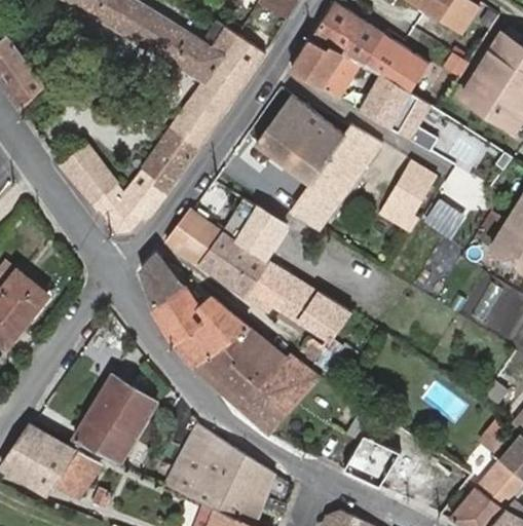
[(202,78),(233,34),(215,22),(202,39),(140,0),(68,0),(201,80),(202,78)]
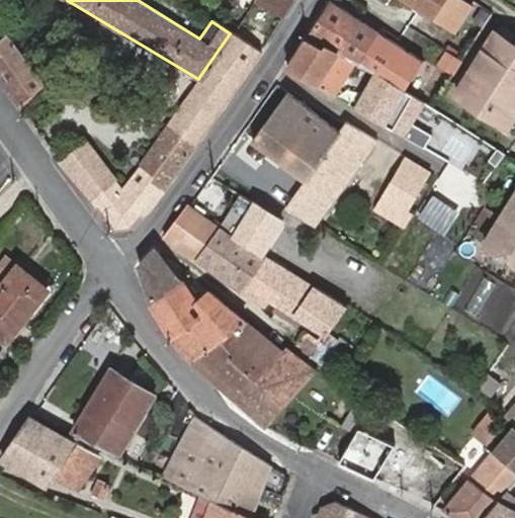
[(255,0),(281,12),(287,0),(255,0)]
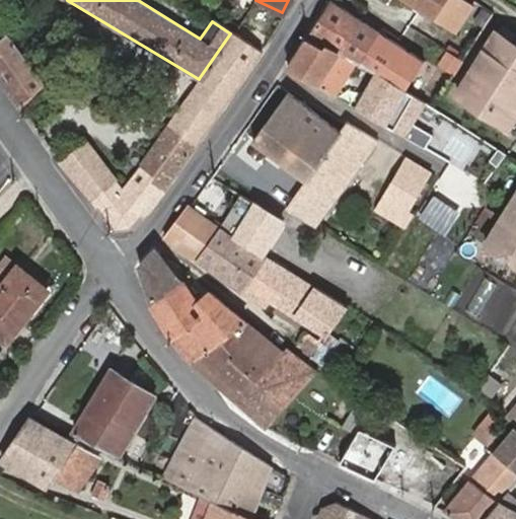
[(470,4),(463,0),(408,0),(445,24),(455,11),(462,15),(470,4)]
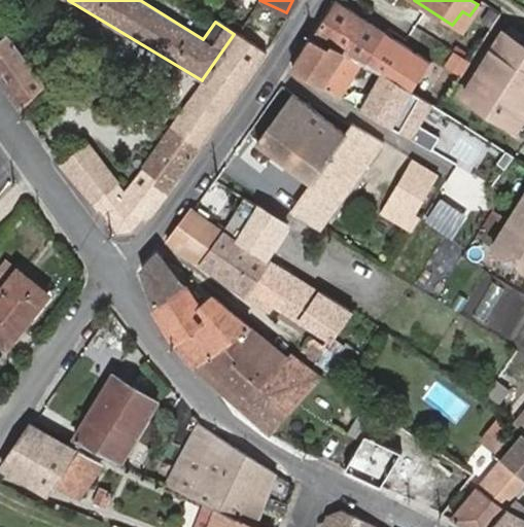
[(382,73),(417,96),(421,89),(414,82),(427,61),(334,2),(308,42),(323,50),(325,48),(358,63),(382,73)]
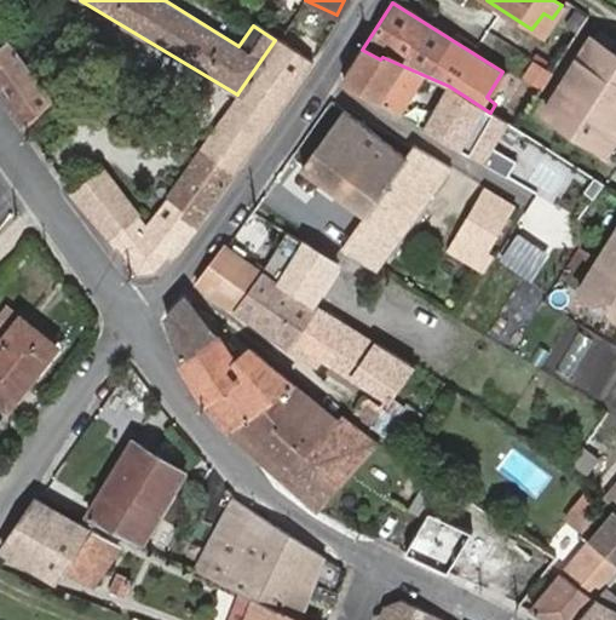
[(272,115),(309,62),(275,40),(239,92),(272,115)]
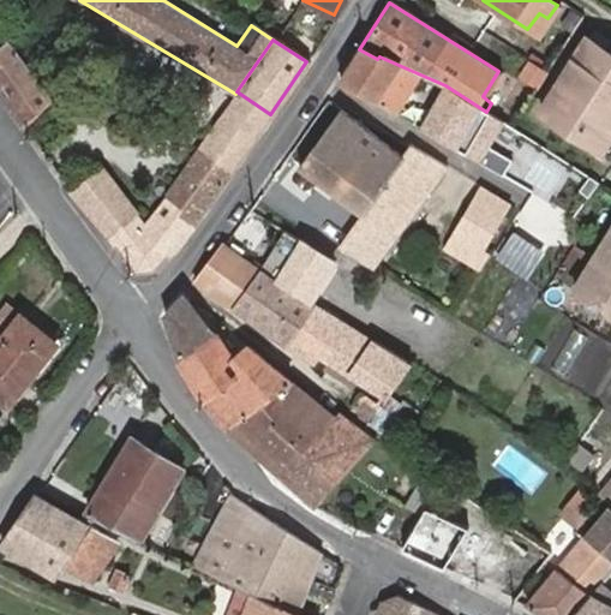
[(7,41),(0,47),(0,97),(33,73),(7,41)]
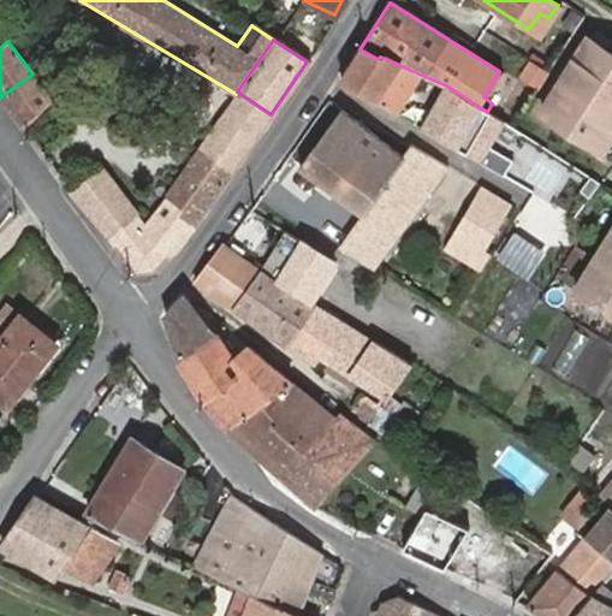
[(577,129),(575,135),(600,152),(611,132),(611,57),(586,41),(571,63),(578,69),(553,111),(577,129)]
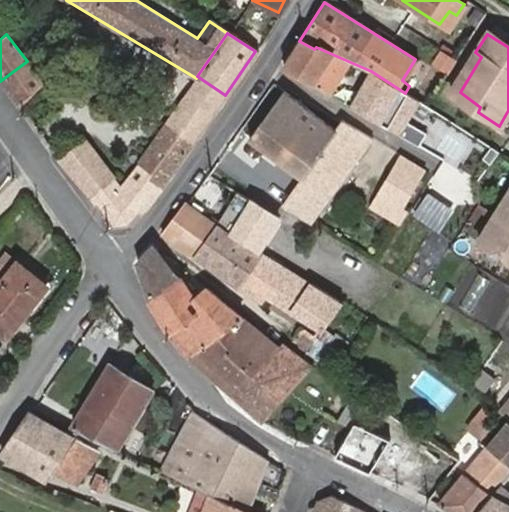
[(314,49),(299,41),(283,66),(328,93),(348,61),(316,47),(314,49)]
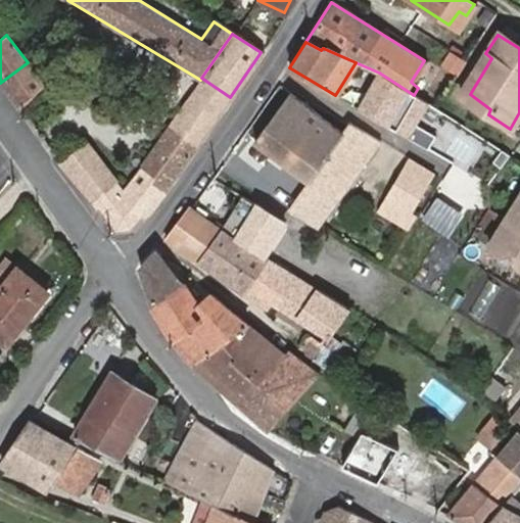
[(459,95),(488,114),(490,109),(470,94),(491,58),(485,53),(459,95)]
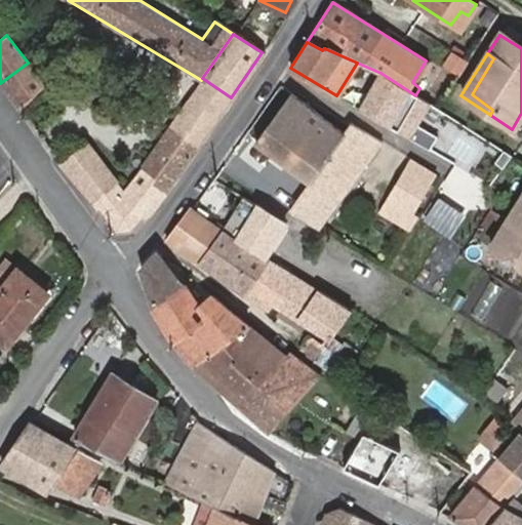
[(28,63),(0,83),(21,112),(48,89),(28,63)]
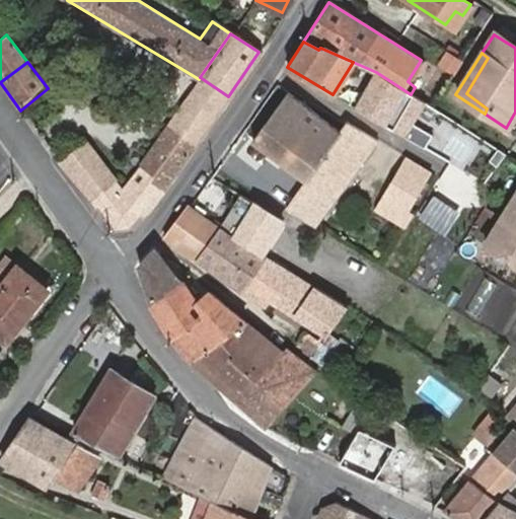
[(410,125),(423,101),(422,101),(411,94),(376,72),(355,107),(402,135),(410,125)]
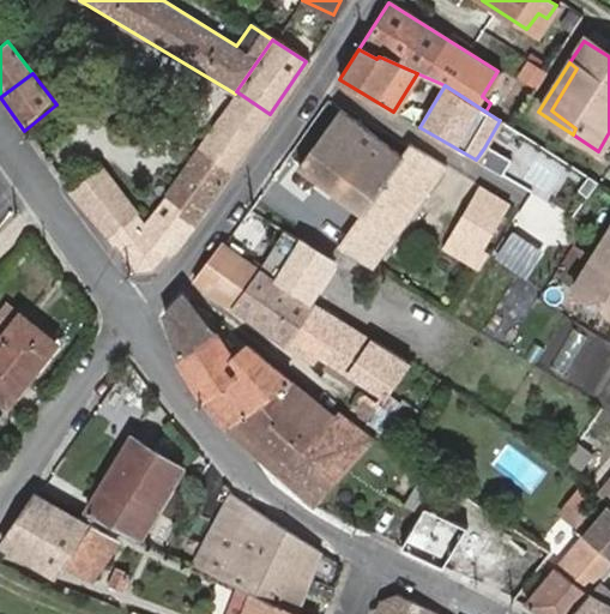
[(230,172),(270,114),(236,91),(235,94),(197,149),(230,172)]
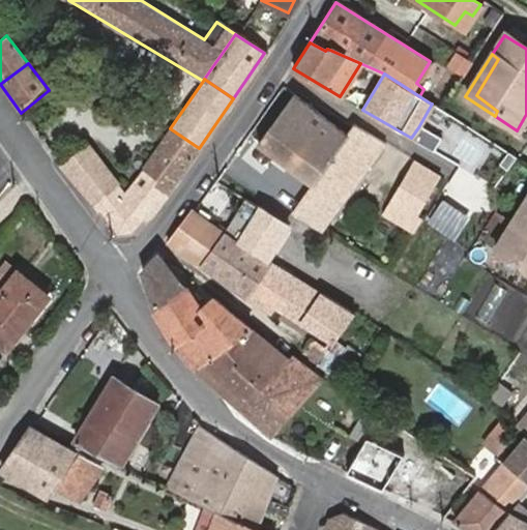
[(292,95),(256,144),(310,185),(291,212),(320,231),(382,144),(353,125),(346,134),(292,95)]
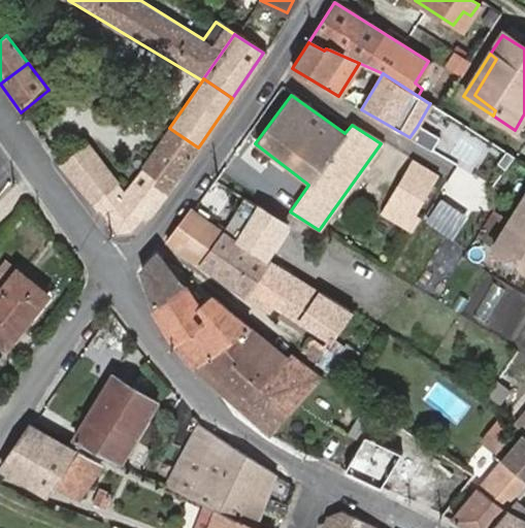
[(435,138),(417,127),(409,137),(429,149),(435,138)]
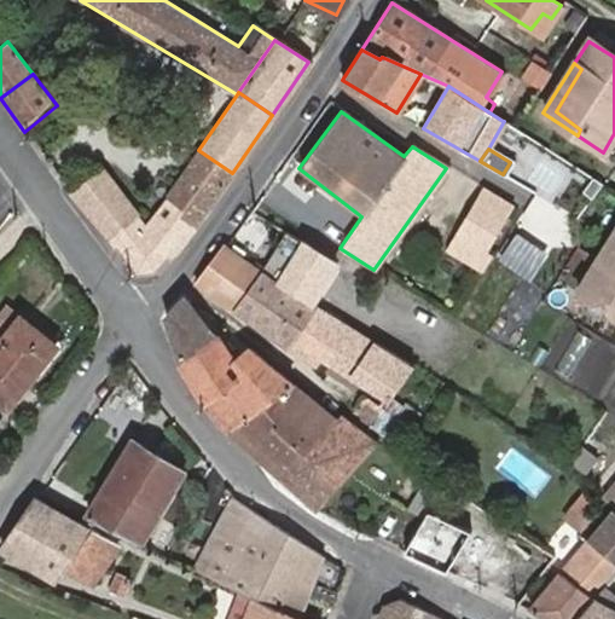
[(196,224),(232,173),(198,150),(167,196),(196,224)]
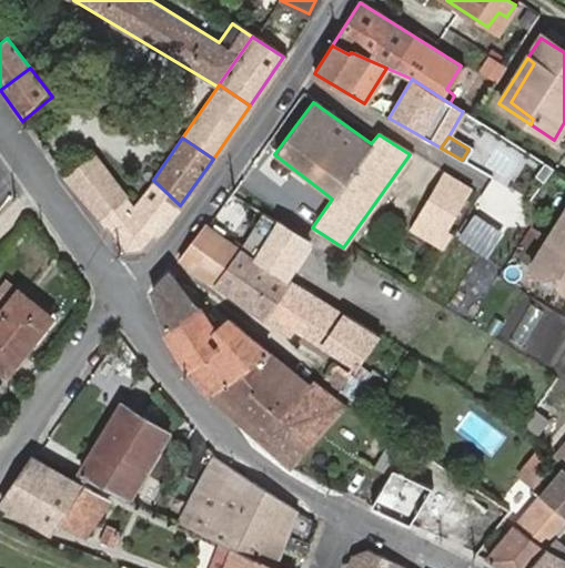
[(93,154),(67,176),(101,221),(129,199),(93,154)]
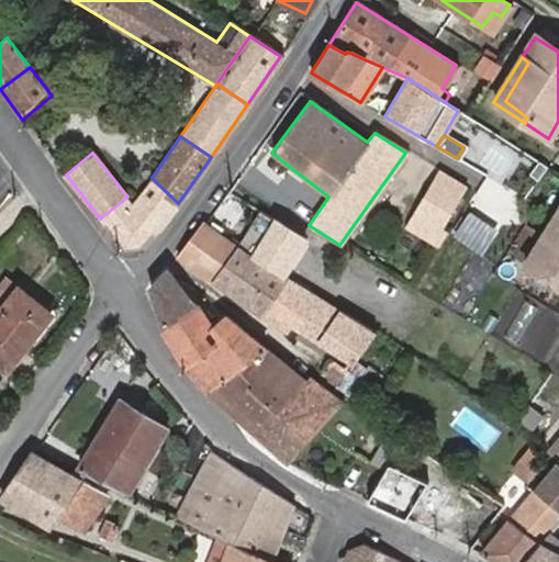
[(460,188),(437,173),(407,227),(434,243),(440,232),(437,231),(460,188)]
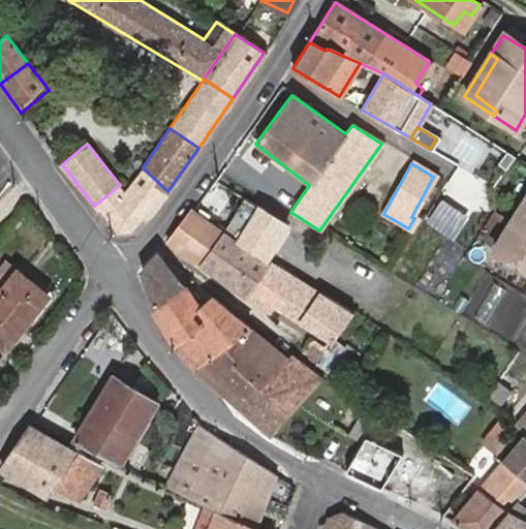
[(151,217),(167,191),(143,167),(126,192),(120,185),(94,206),(116,232),(132,231),(143,221),(151,217)]
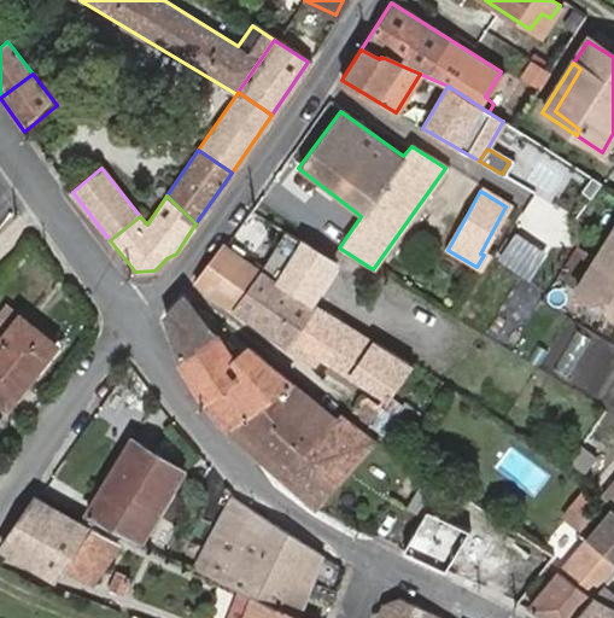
[(613,225),(596,255),(613,266),(613,225)]
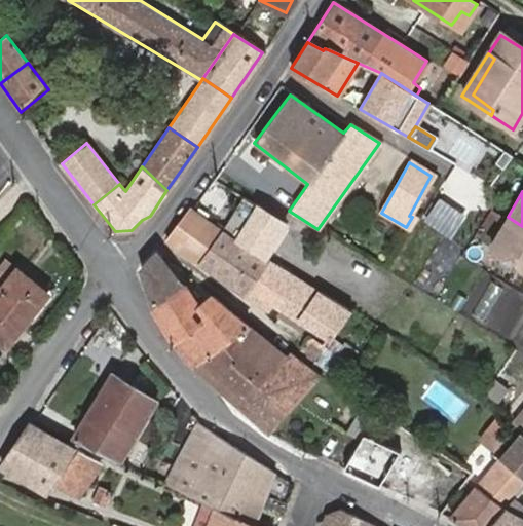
[(248,202),(241,199),(221,232),(227,235),(248,202)]
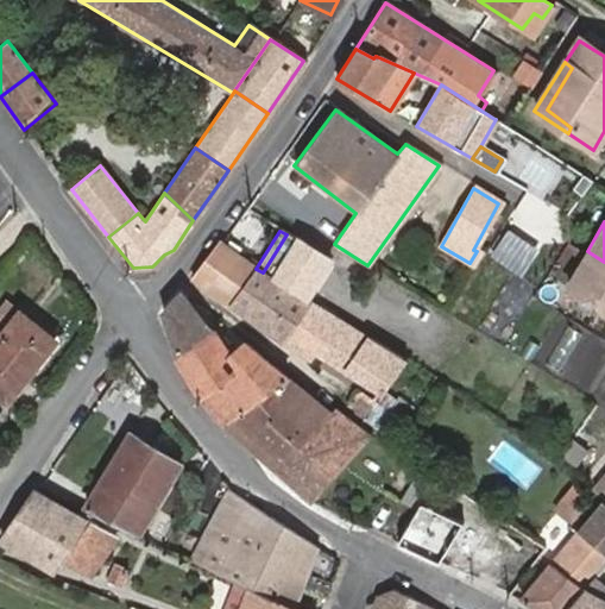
[(263,272),(269,276),(294,238),(287,234),(263,272)]
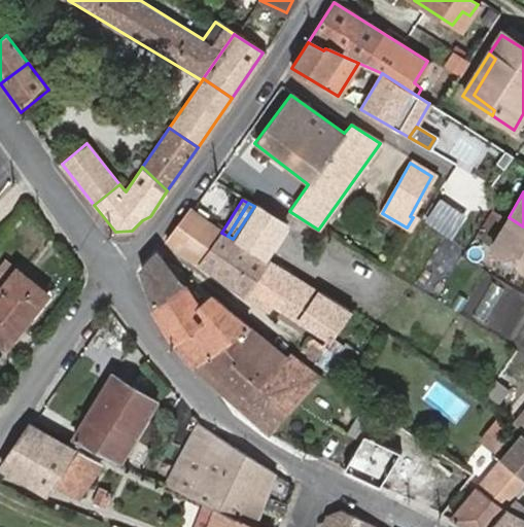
[(233,239),(264,258),(274,242),(285,224),(254,206),(233,239)]
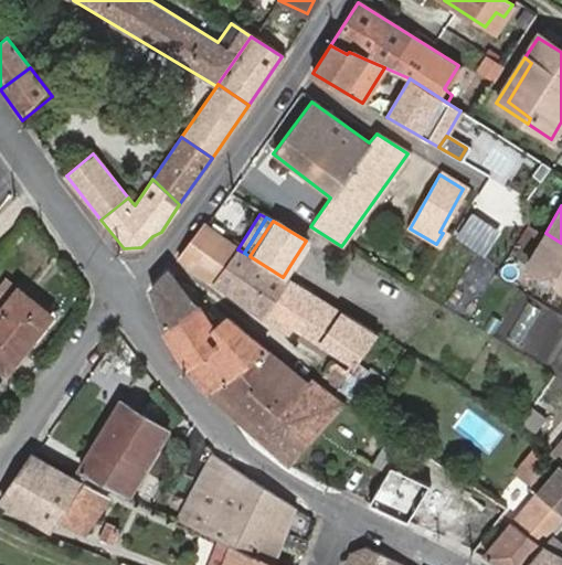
[(237,249),(202,226),(176,258),(211,283),(237,249)]
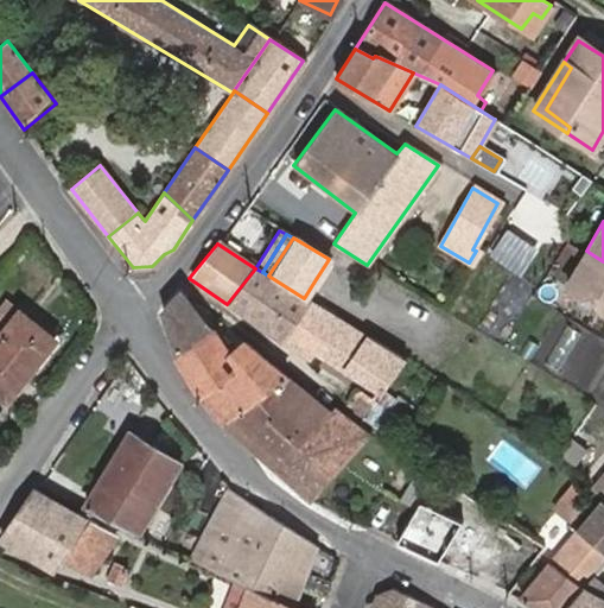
[(603,261),(586,251),(565,284),(603,308),(603,261)]
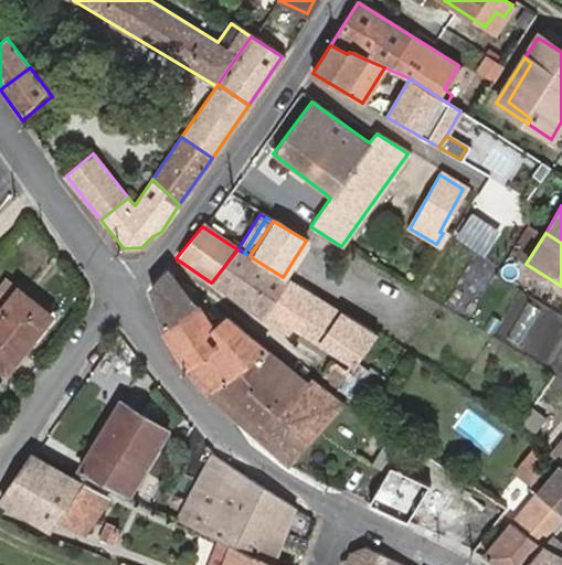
[(266,310),(287,280),(283,277),(250,256),(244,253),(237,249),(211,283),(262,318),(266,310)]
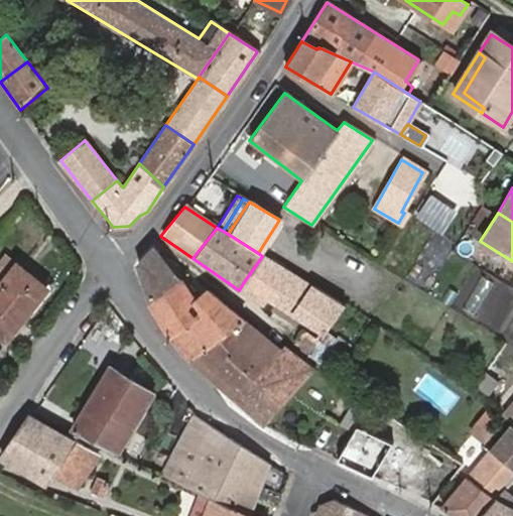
[(150,298),(177,279),(161,258),(152,245),(137,263),(150,298)]
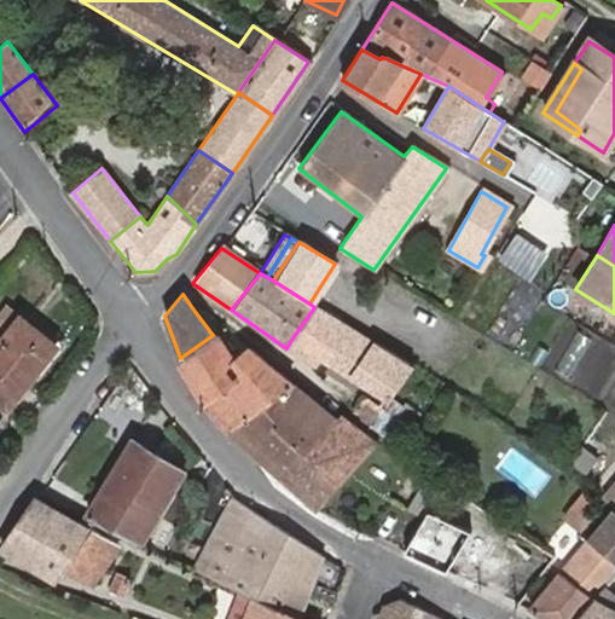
[(0,340),(1,341),(19,318),(4,307),(0,312),(0,340)]
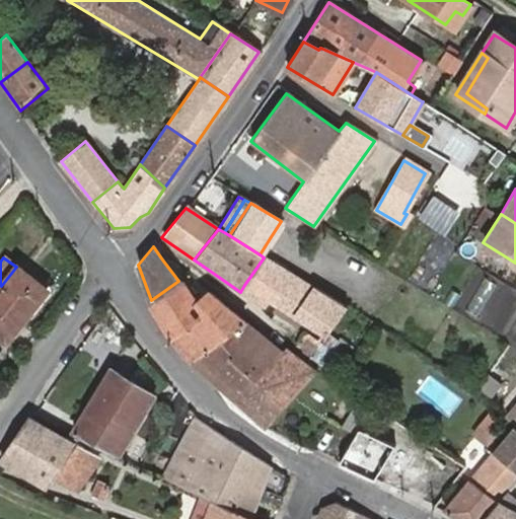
[(178,281),(185,278),(164,257),(162,260),(178,281)]
